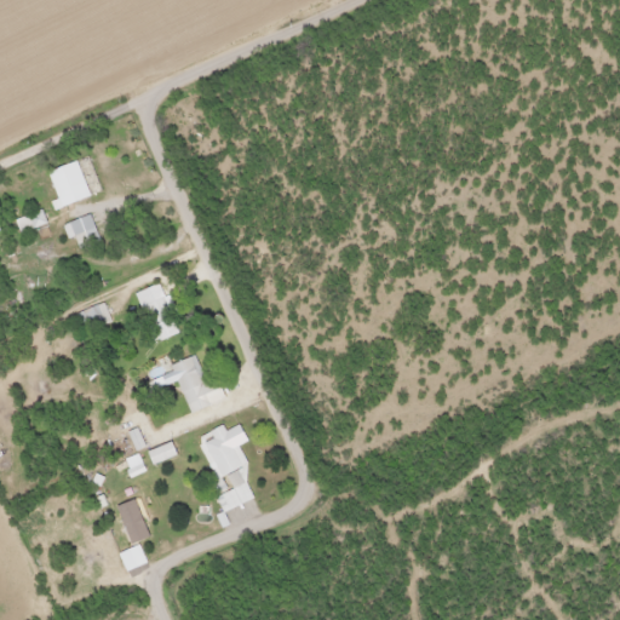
[(46,173),(57,199),(49,202),(53,212),(90,196),(75,161),(46,173)]
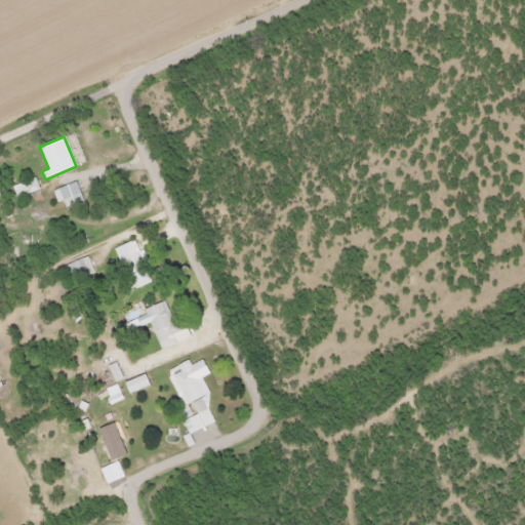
[(38,190),(33,179),(15,188),(21,199),(38,190)]
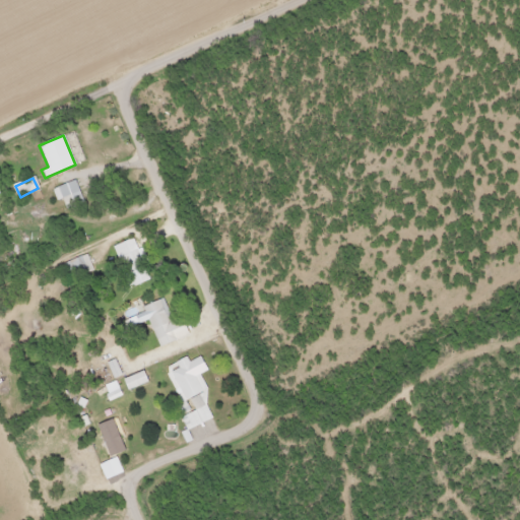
[(83,203),(75,181),(57,188),(66,210),(83,203)]
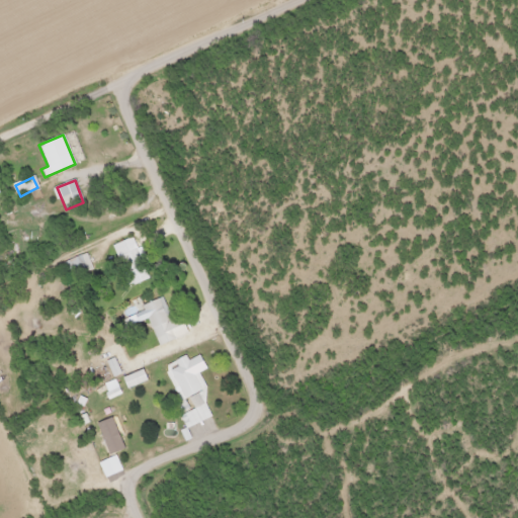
[(150,278),(132,239),(113,247),(132,286),(150,278)]
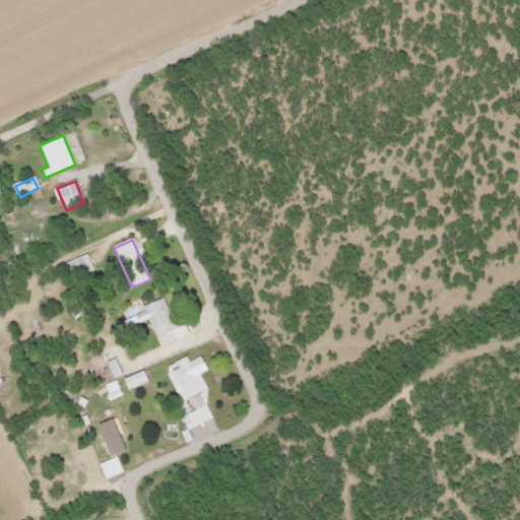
[(65,265),(72,280),(93,271),(86,255),(65,265)]
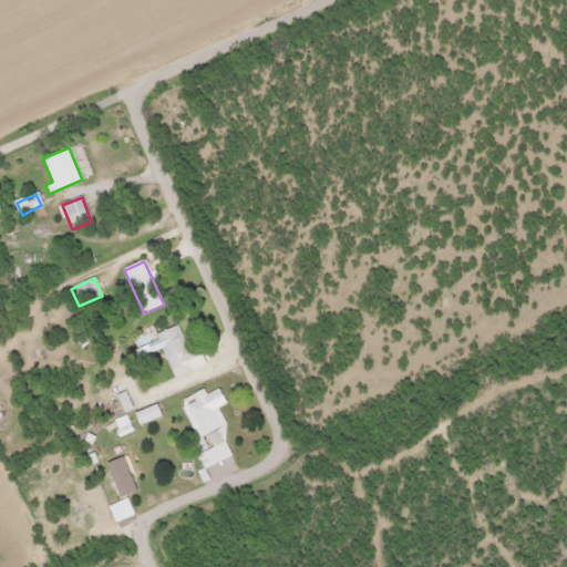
[(186,325),(156,333),(171,379),(200,370),(186,325)]
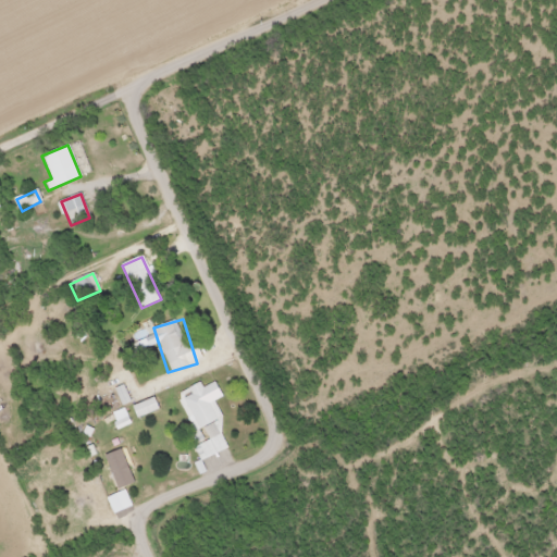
[(231,448),(210,404),(221,398),(213,381),(177,397),(200,444),(193,447),(200,462),(231,448)]
